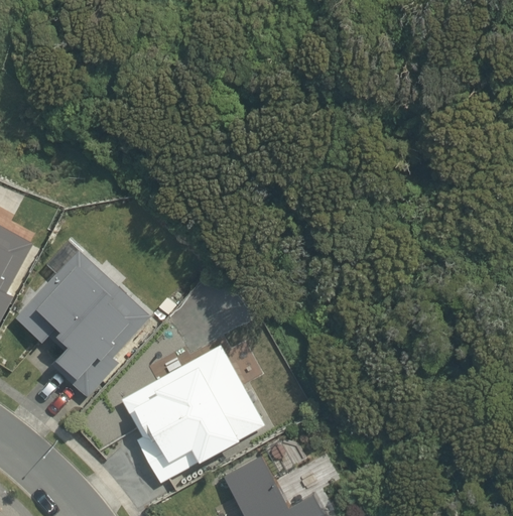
[(0,320),(13,296),(6,292),(33,243),(0,225),(0,320)]
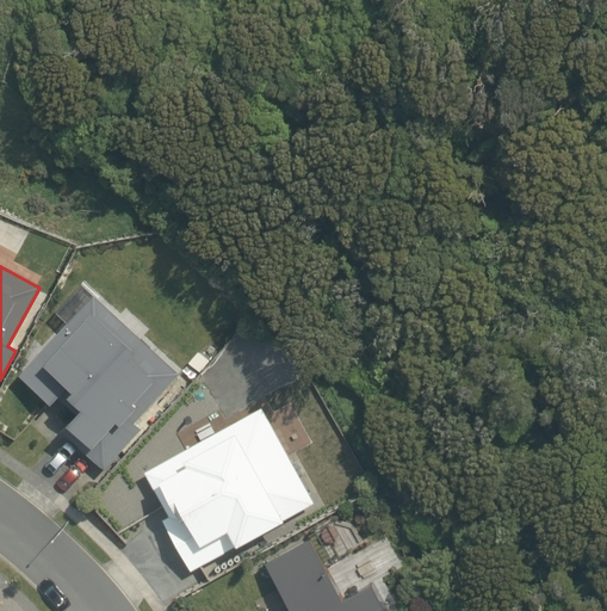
[(134,424),(179,372),(93,295),(19,376),(51,406),(59,397),(78,415),(62,432),(104,470),(140,430),(134,424)]
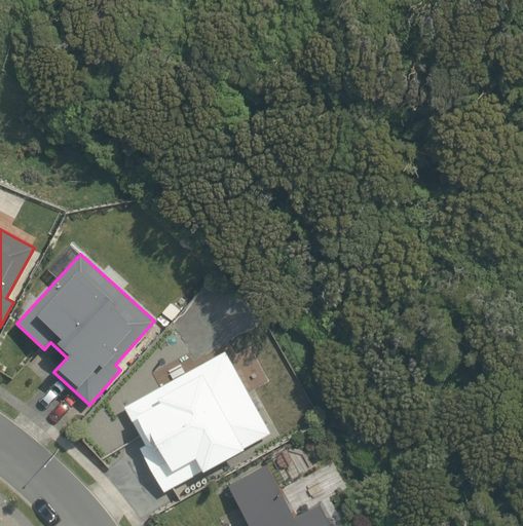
[(179,311),(170,303),(160,312),(170,321),(179,311)]
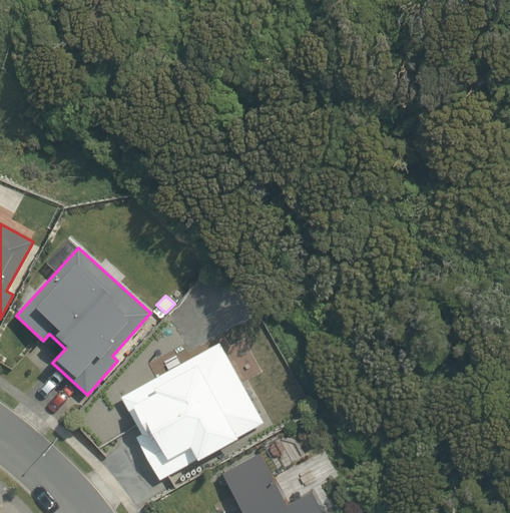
[(159,480),(264,422),(219,343),(120,397),(141,434),(135,436),(159,480)]
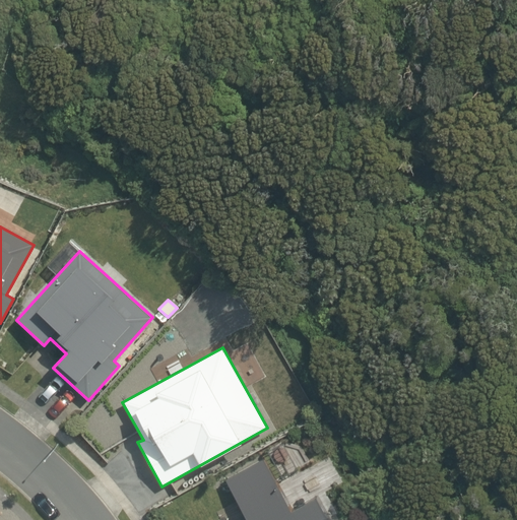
[(329,519),(317,496),(292,509),(263,458),(225,479),(248,519),(329,519)]
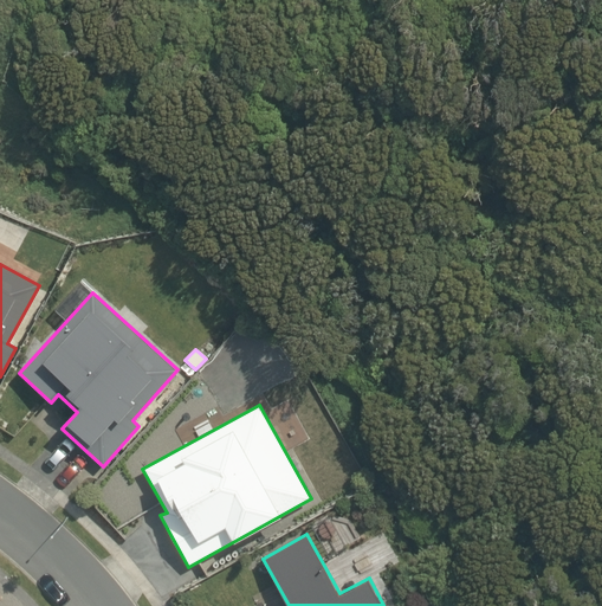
All buildings are outlined.
